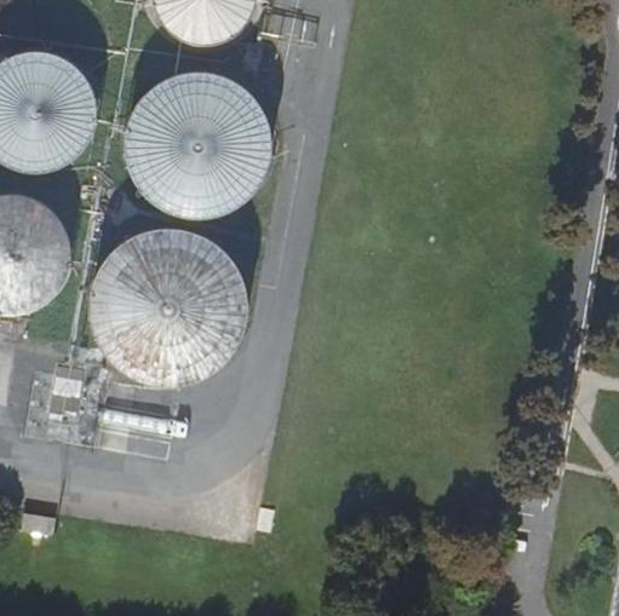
[(66,26),(78,23),(90,18),(99,10),(108,1),(108,0),(10,0),(18,10),(29,17),(40,23),(53,26),(66,26)]
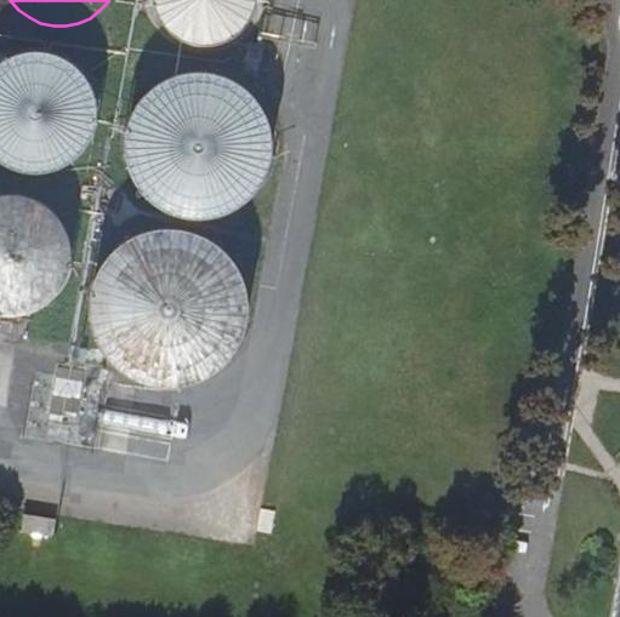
[(211,52),(225,50),(235,45),(246,36),(255,28),(261,17),(265,5),(266,0),(146,0),(147,4),(151,16),(157,27),(165,36),(175,44),(187,50),(199,52),(211,52)]
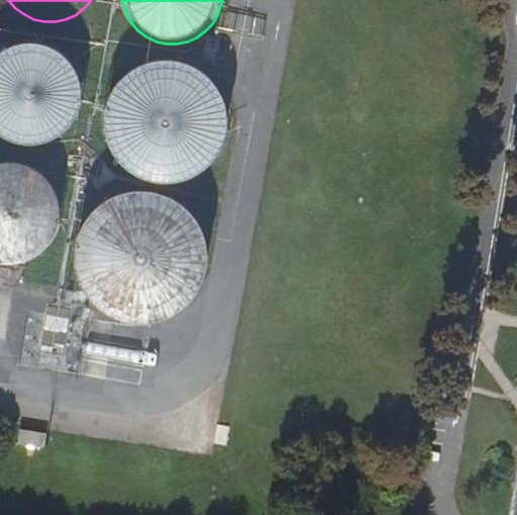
[(35,143),(46,141),(55,137),(64,131),(71,122),(76,113),(79,103),(81,93),(79,82),(76,72),(71,63),(64,56),(56,49),(46,45),(35,43),(25,43),(14,45),(5,49),(0,52),(0,133),(4,137),(14,141),(24,143),(35,143)]
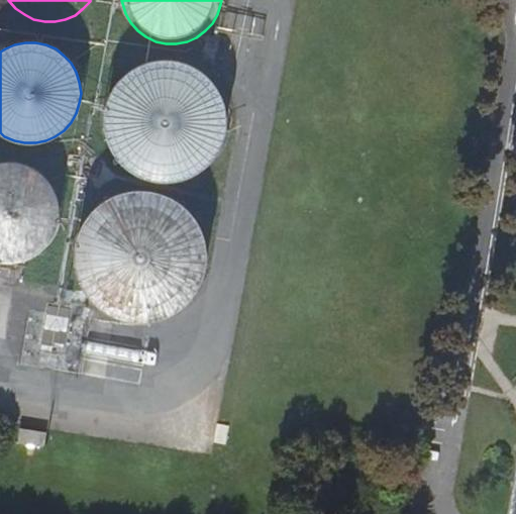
[(202,167),(214,149),(218,137),(219,125),(217,108),(212,97),(203,83),(193,75),(182,69),(170,65),(158,64),(144,66),(132,70),(121,77),(110,89),(103,99),(99,111),(98,124),(102,144),(112,163),(128,177),(147,184),(169,184),(189,178),(202,167)]
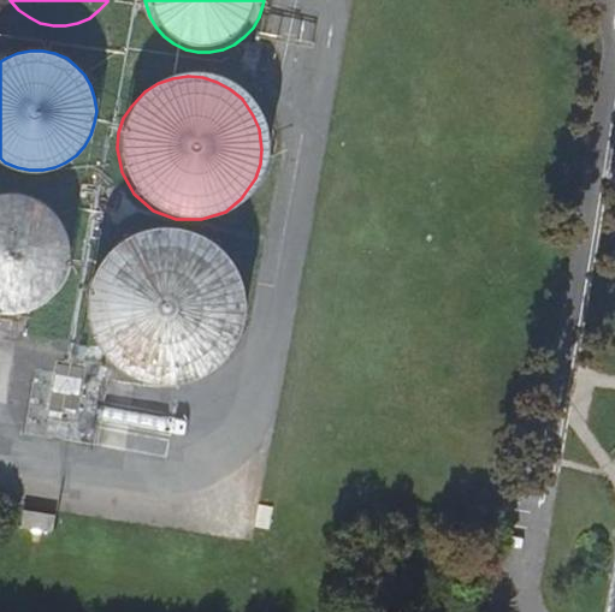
[(17,315),(30,313),(41,308),(52,301),(60,291),(66,280),(70,268),(71,256),(70,243),(66,231),(60,220),(52,212),(41,203),(30,198),(18,196),(5,196),(0,196),(0,314),(5,315),(17,315)]
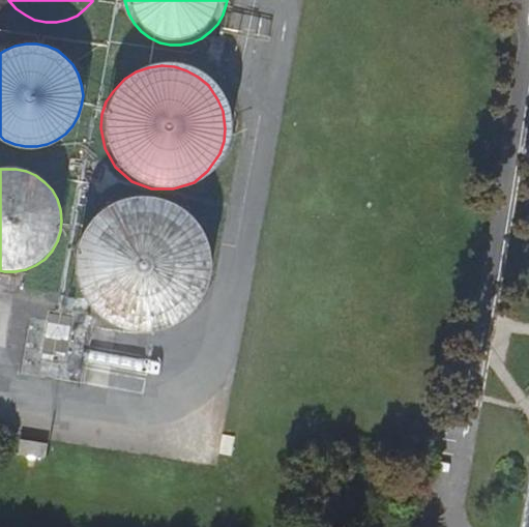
[(208,261),(206,247),(198,226),(182,209),(163,198),(149,195),(136,195),(113,201),(94,214),(82,233),(78,246),(76,260),(77,273),(81,287),(88,299),(97,310),(108,318),(121,323),(135,326),(148,326),(162,323),(174,318),(185,310),(195,300),(202,288),(206,274),(208,261)]
